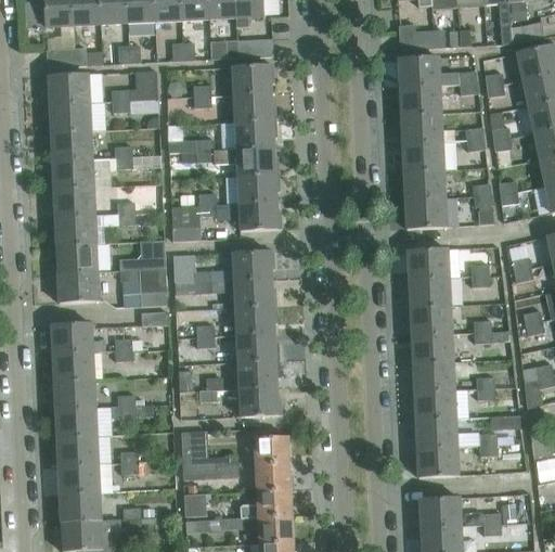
[(73,26),(71,0),(44,0),(44,1),(25,2),(26,28),(73,26)]
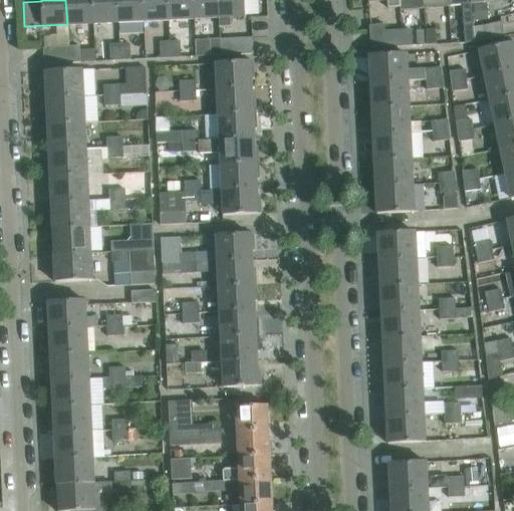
[(92,22),(90,0),(65,0),(67,24),(92,22)]
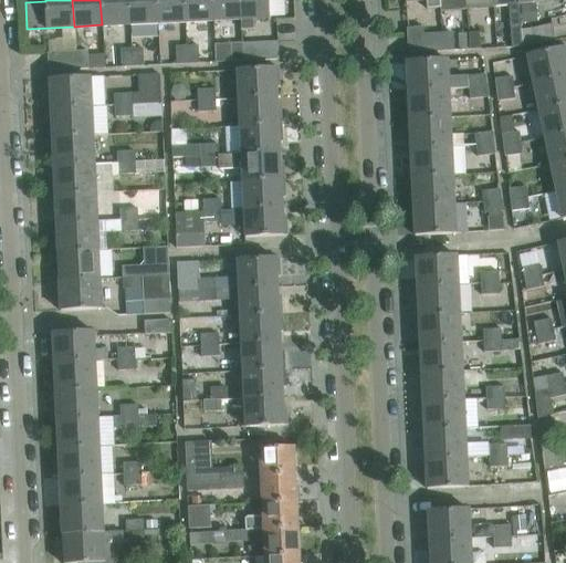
[(129,23),(128,0),(100,0),(102,24),(129,23)]
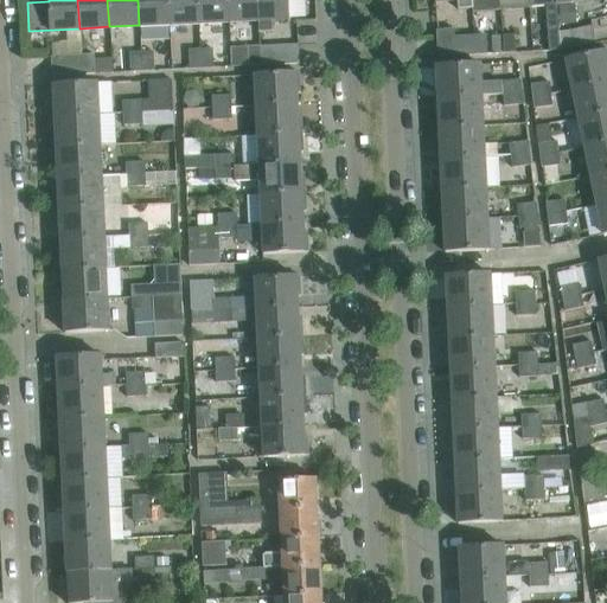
[(168,24),(167,0),(138,0),(139,25),(168,24)]
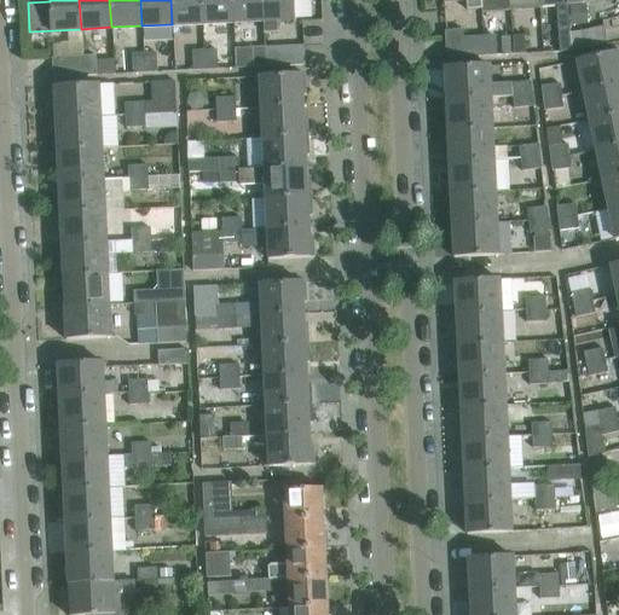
[(203,23),(201,0),(171,0),(172,24),(203,23)]
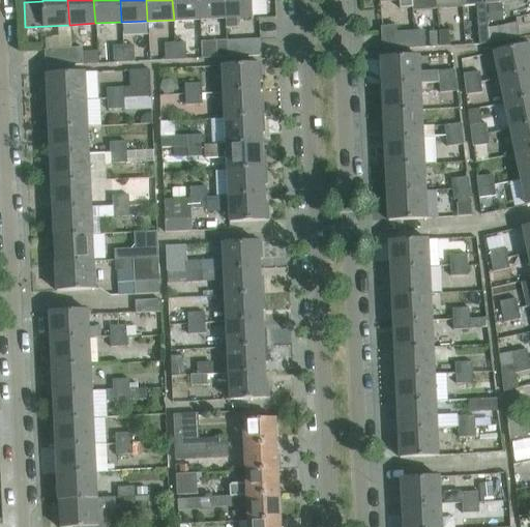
[(200,18),(198,0),(172,0),(174,20),(200,18)]
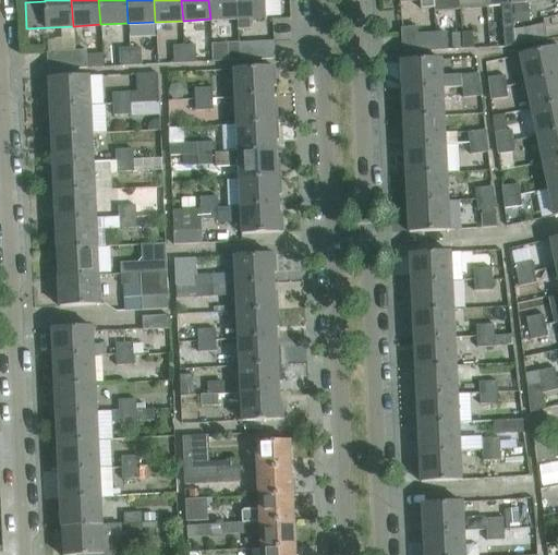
[(238,17),(235,0),(208,0),(210,19),(238,17)]
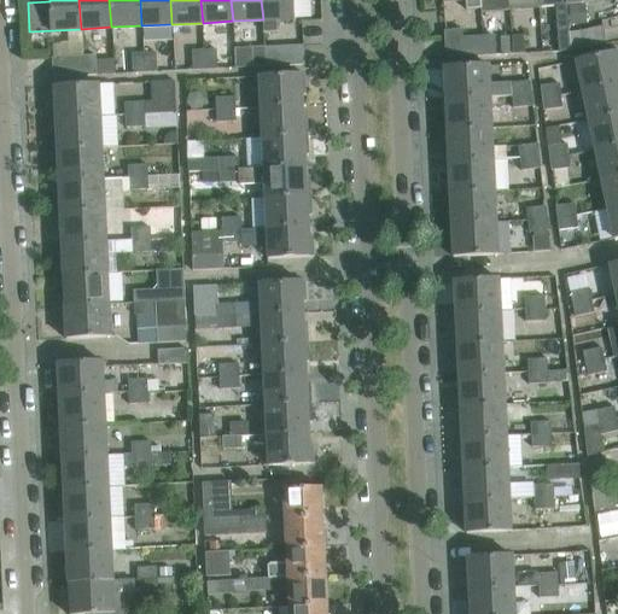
[(261,0),(263,19),(263,30),(277,30),(277,19),(293,18),(292,0),(261,0)]
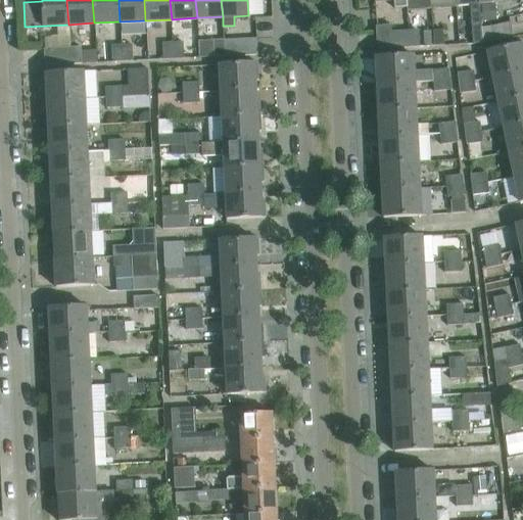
[(431,6),(430,0),(406,0),(407,5),(407,9),(431,6)]
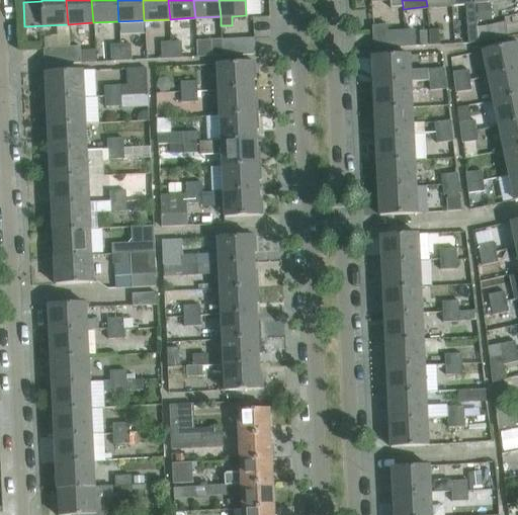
[(479,40),(477,25),(475,2),(465,3),(468,41),(479,40)]
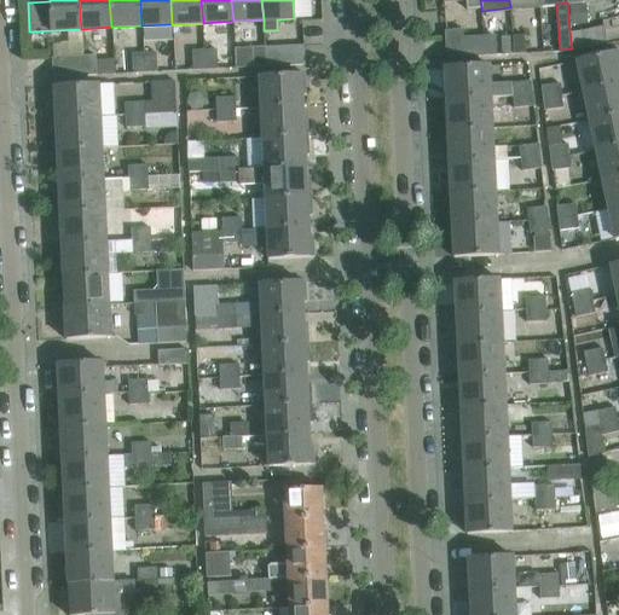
[(580,29),(570,30),(572,48),(583,46),(606,41),(605,24),(580,29)]
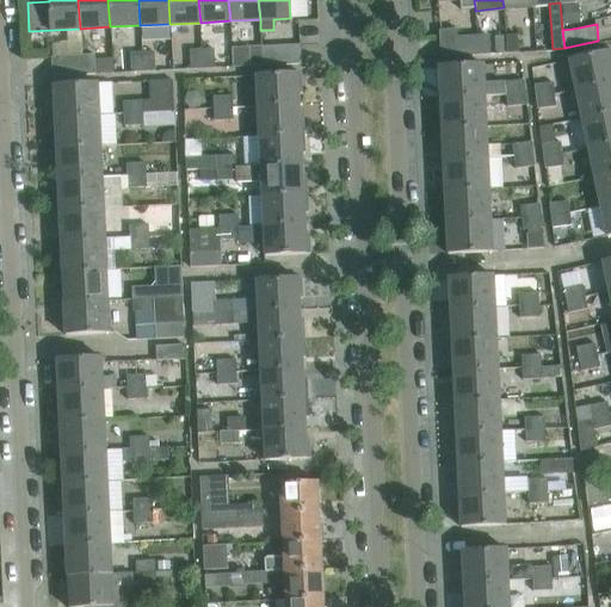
[(479,53),(477,33),(457,35),(456,28),(440,28),(442,54),(479,53)]
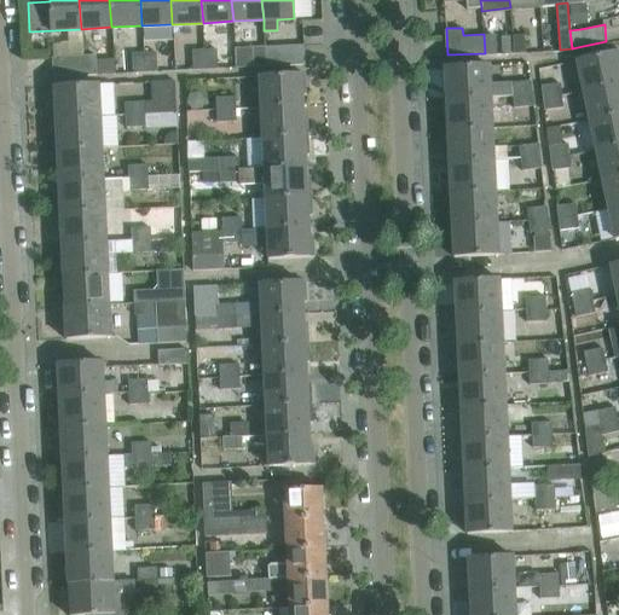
[(305,62),(304,42),(302,30),(295,30),(296,42),(284,44),(283,33),(277,33),(277,44),(265,45),(266,64),(305,62)]
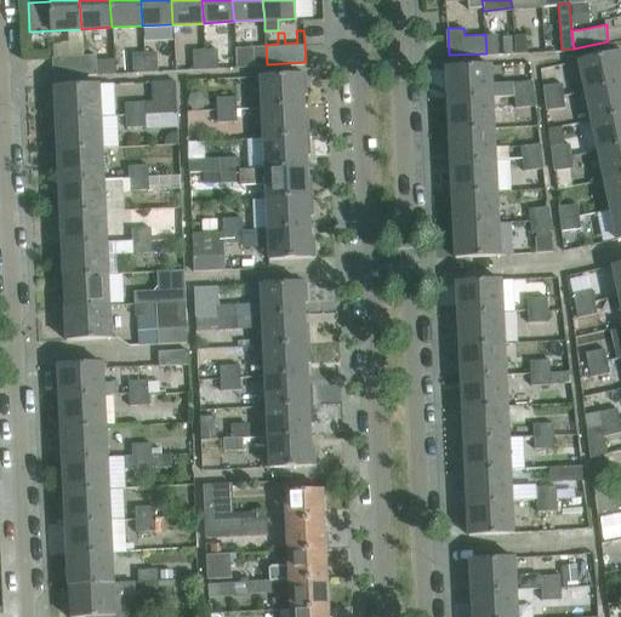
[(497,34),(485,34),(486,53),(499,53),(497,34)]
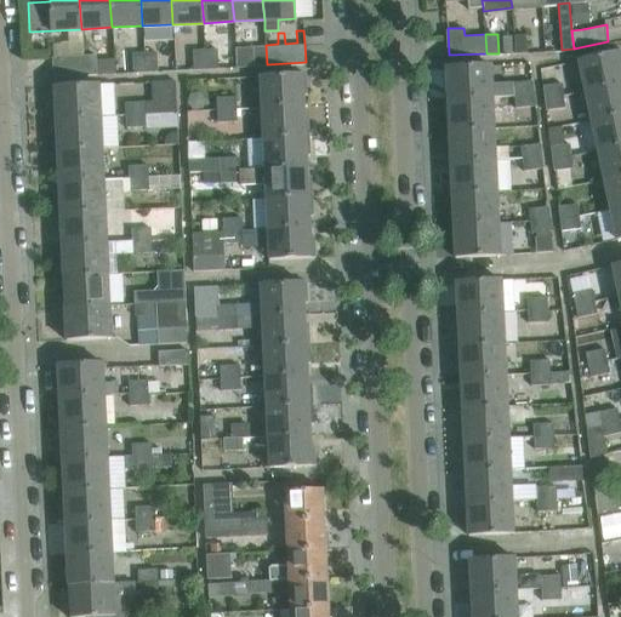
[(514,52),(514,34),(502,34),(502,52),(514,52)]
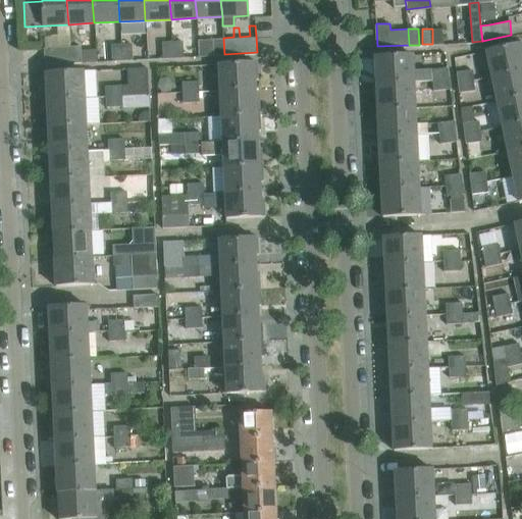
[(442,29),(432,29),(432,44),(442,44),(442,29)]
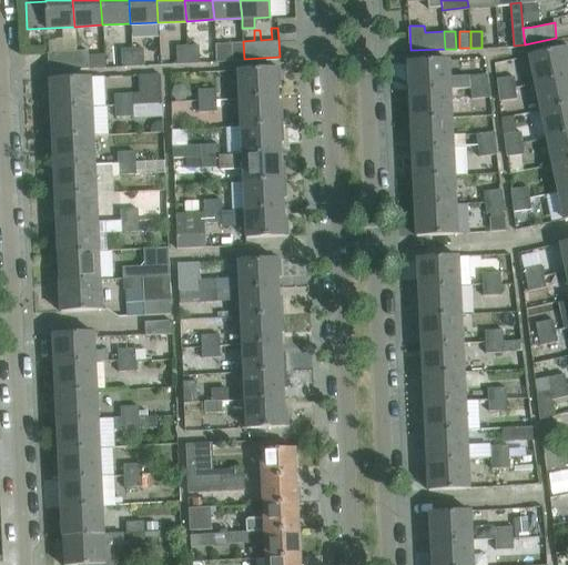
[(498,34),(499,46),(507,44),(507,33),(498,34)]
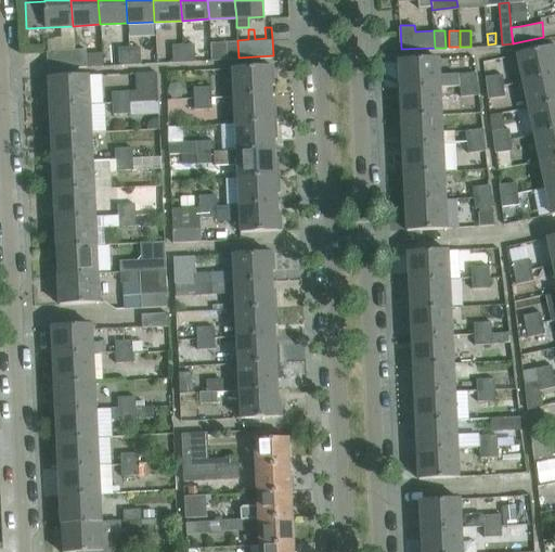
[(239,58),(237,40),(210,41),(211,59),(239,58)]
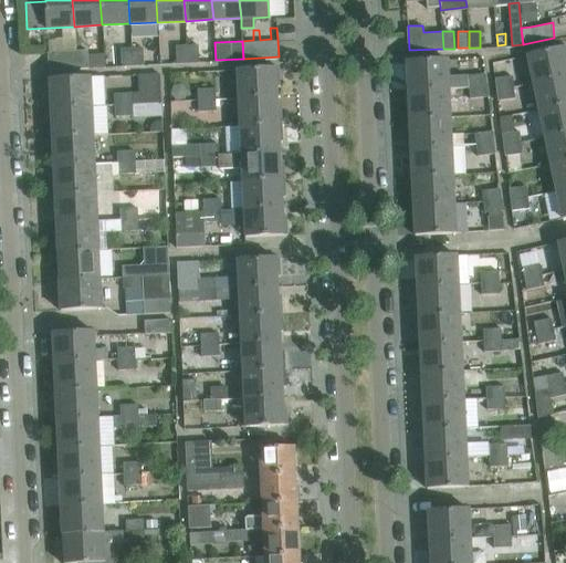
[(188,62),(187,43),(175,44),(176,62),(188,62)]
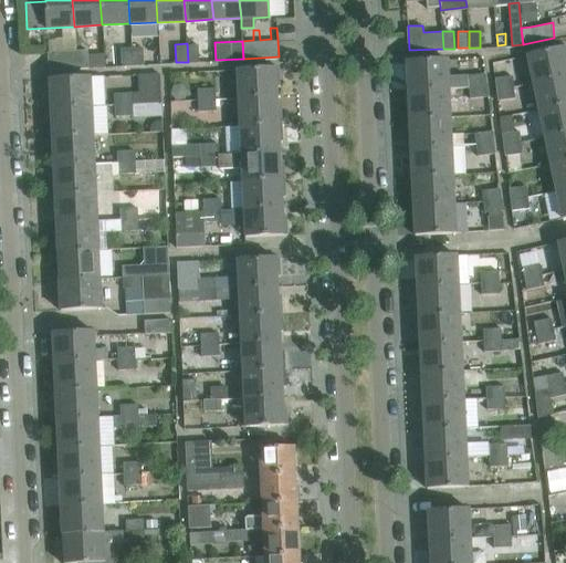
[(198,43),(187,43),(188,62),(199,61),(198,43)]
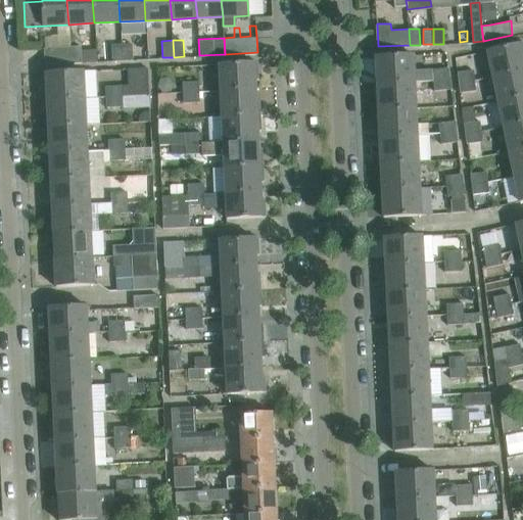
[(522,41),(487,49),(492,75),(522,67),(522,41)]
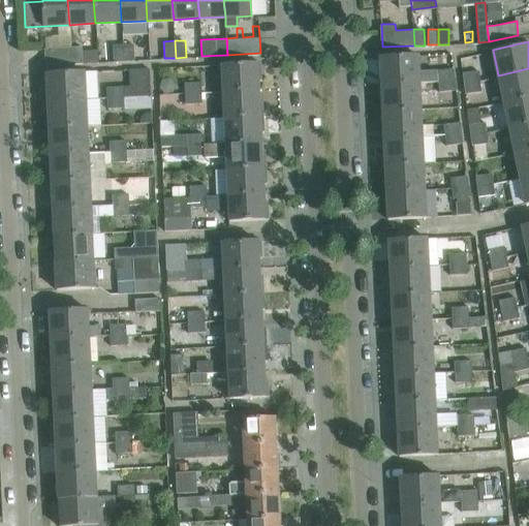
[(133,42),(123,43),(123,60),(134,60),(133,42)]
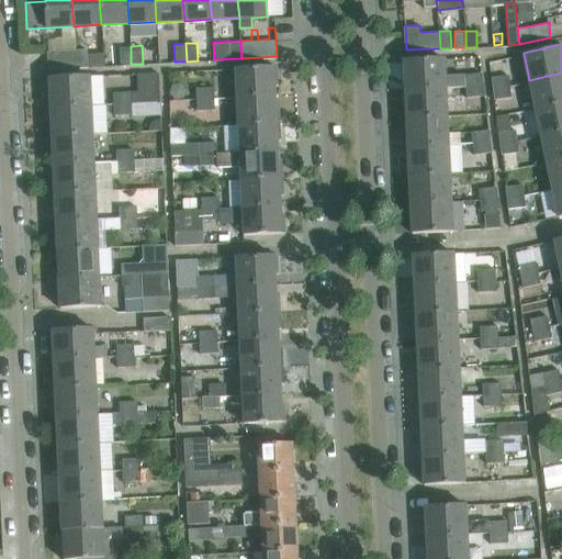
[(131,64),(131,46),(119,46),(120,65),(131,64)]
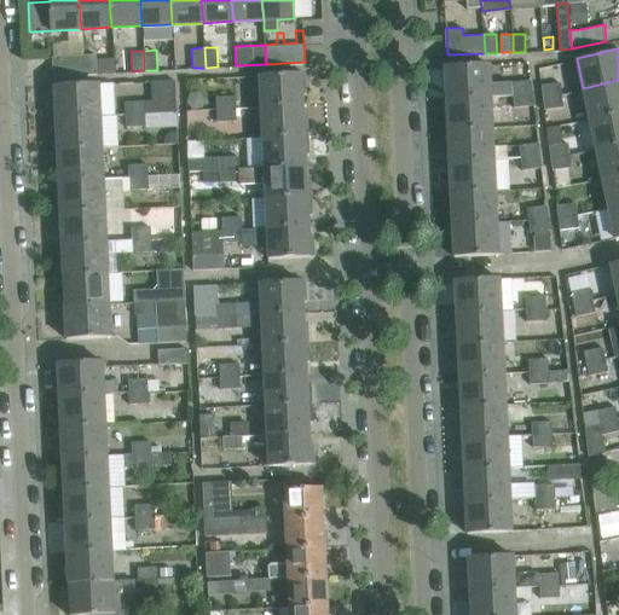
[(84,73),(82,53),(53,56),(55,74),(84,73)]
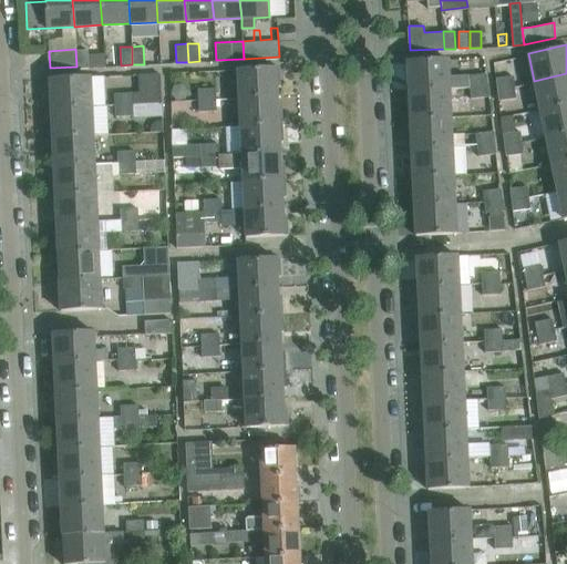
[(89,49),(75,49),(76,67),(90,67),(89,49)]
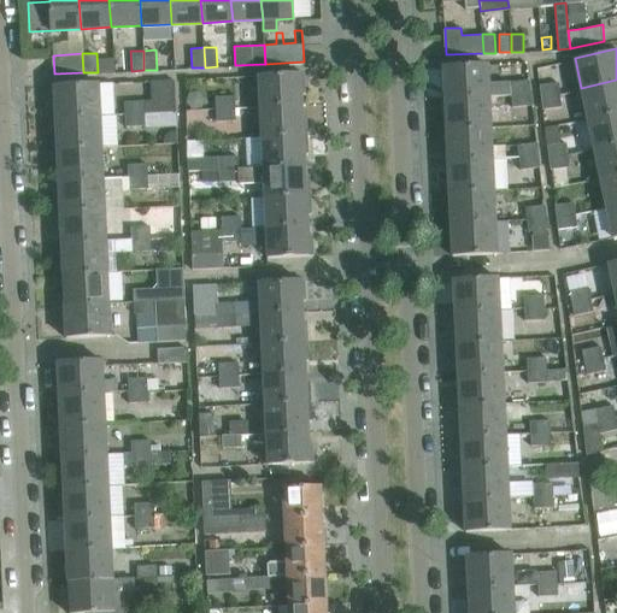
[(510,93),(507,81),(489,82),(488,63),(442,65),(444,96),(489,94),(510,93)]
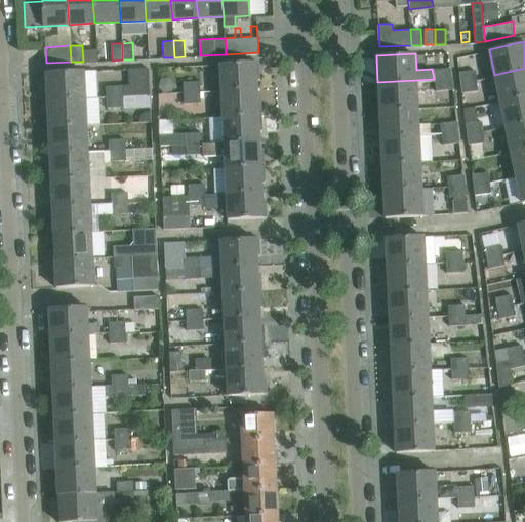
[(259,78),(258,61),(219,63),(220,88),(256,87),(255,78),(259,78)]
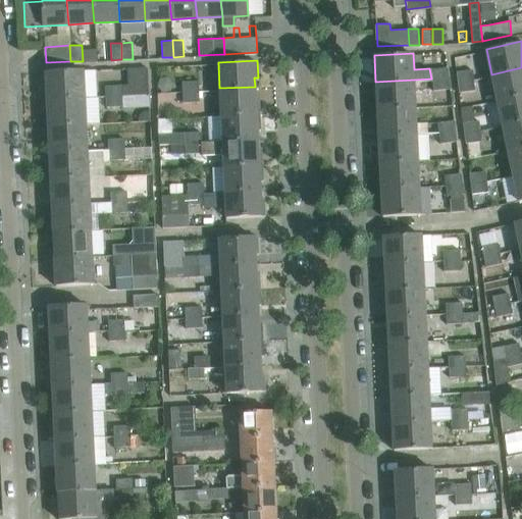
[(149,94),(147,66),(127,67),(127,95),(149,94)]
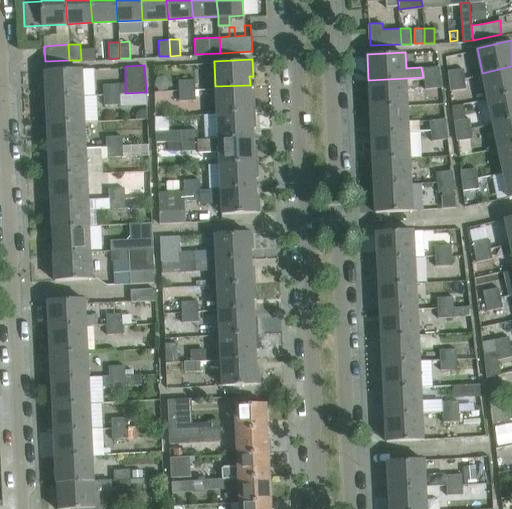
[(438,65),(421,67),(423,77),(440,75),(438,65)]
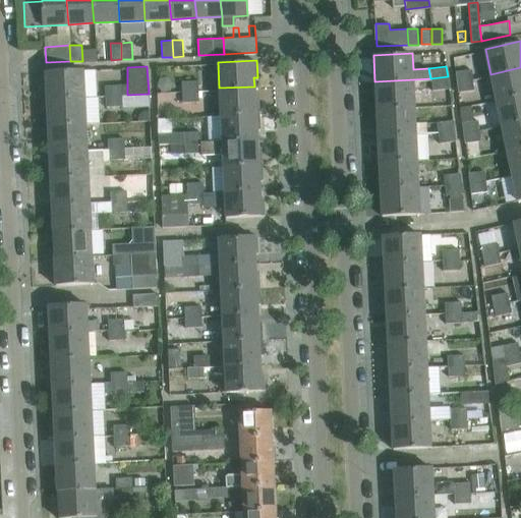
[(520,67),(490,74),(496,99),(520,94),(520,67)]
